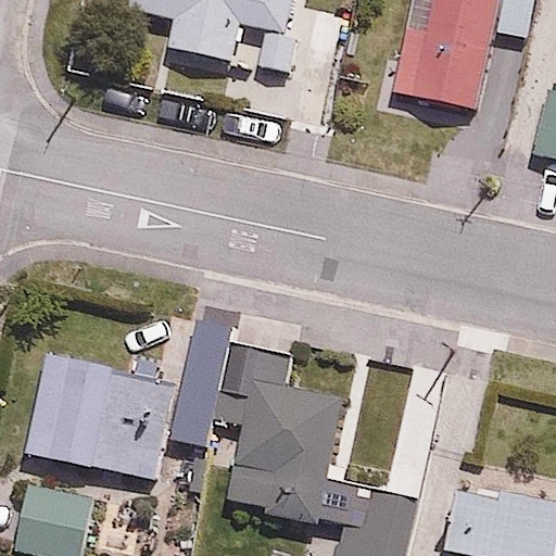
[(165,46),(236,61),(244,22),(287,30),(292,0),(131,0),(130,8),(172,16),(165,46)]
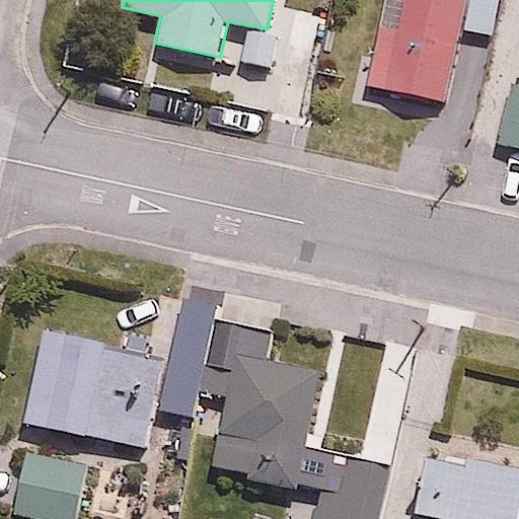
[(445,102),(463,0),(378,0),(363,87),(445,102)]
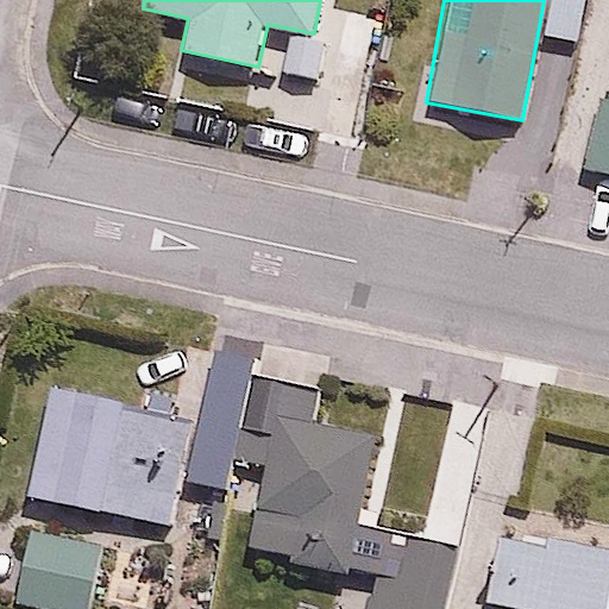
[(608,105),(598,104),(586,169),(608,173),(608,105)]
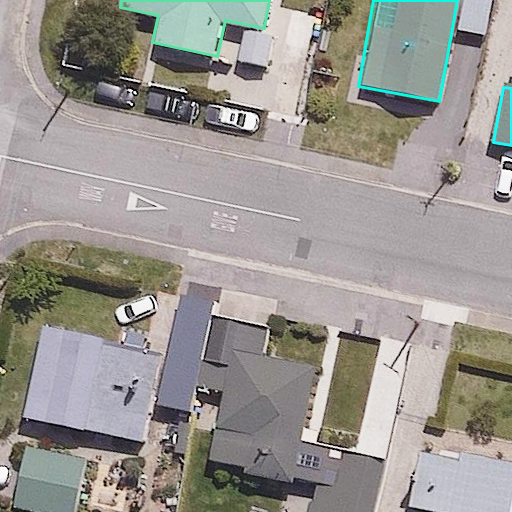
[(226,396),(215,454),(313,474),(305,511),(377,511),(389,453),(304,436),(323,338),(211,316),(196,390),(226,396)]
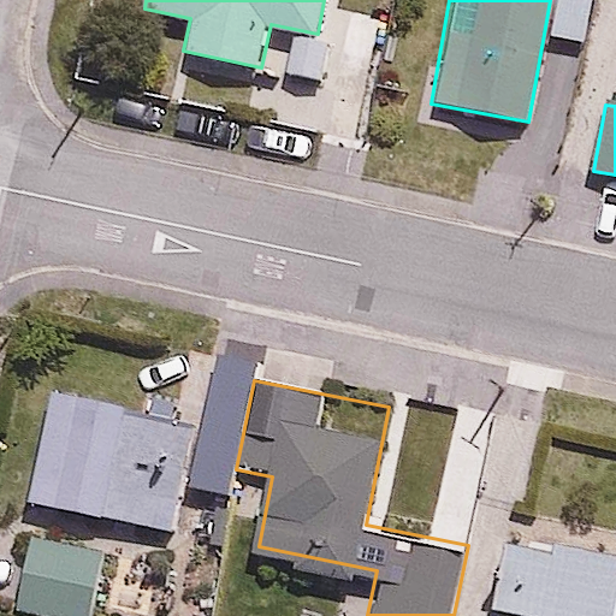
[(196,419),(51,391),(30,501),(176,527),(196,419)]
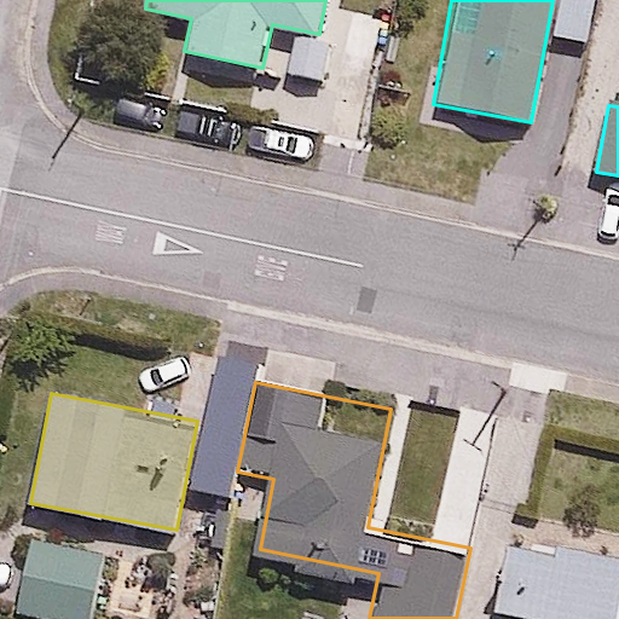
[(521,618),(618,618),(618,531),(548,519),(544,541),(516,536),(502,615),(521,618)]
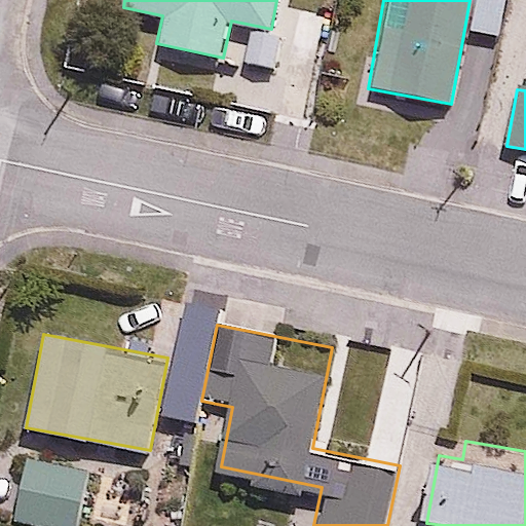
[(89,468),(25,457),(14,510),(79,522),(89,468)]
